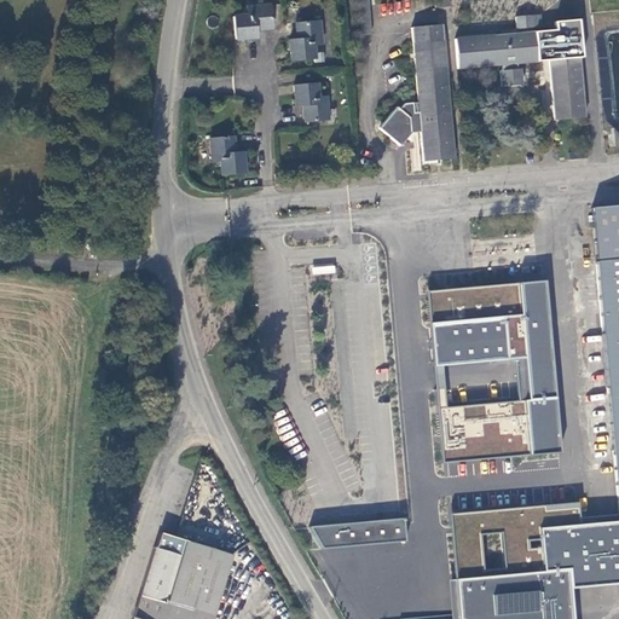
[(350,0),(350,34),(370,34),(370,0),(350,0)]
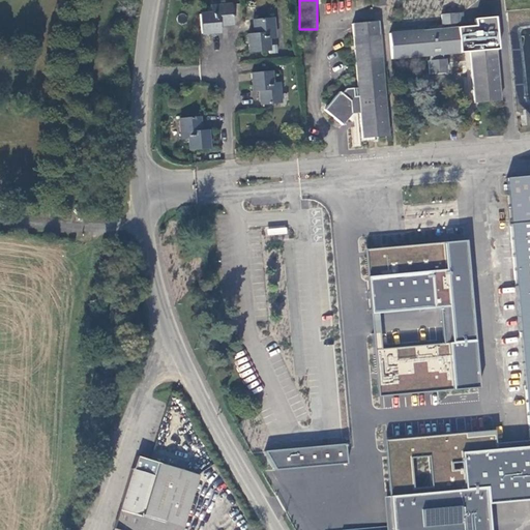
[(497,0),(482,1),(484,13),(502,11),(500,0),(497,0)]
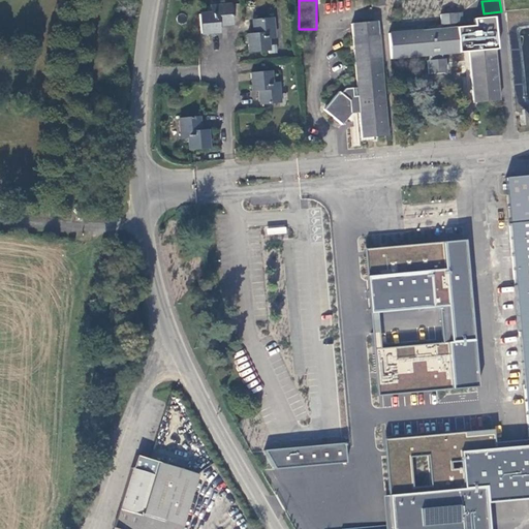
[(232,26),(230,3),(210,4),(210,11),(198,12),(199,33),(220,32),(219,27),(232,26)]
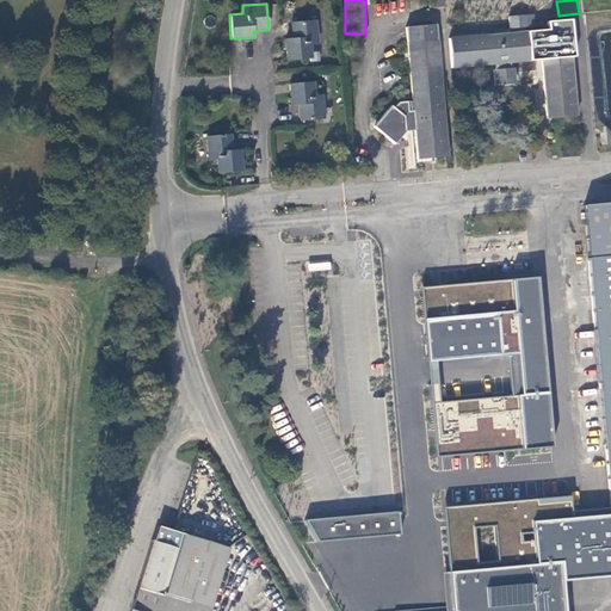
[(526,14),(508,16),(510,29),(528,26),(526,14)]
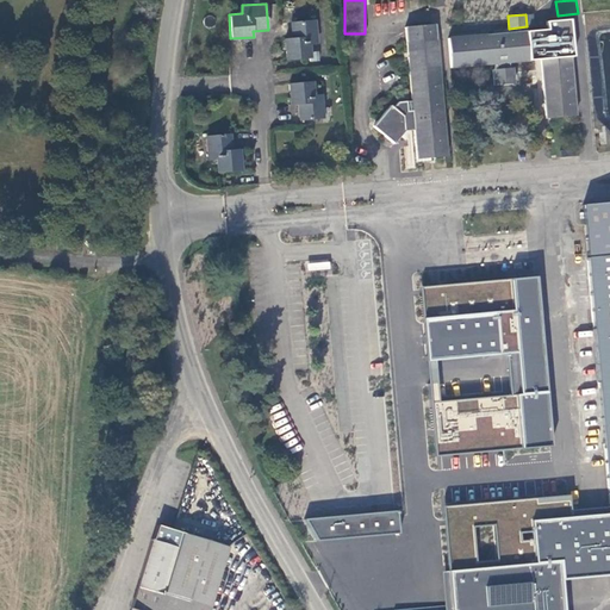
[(318,44),(316,19),(290,22),(291,38),(284,38),(285,61),(309,58),(309,62),(318,61),(318,51),(310,53),(310,44),(318,44)]
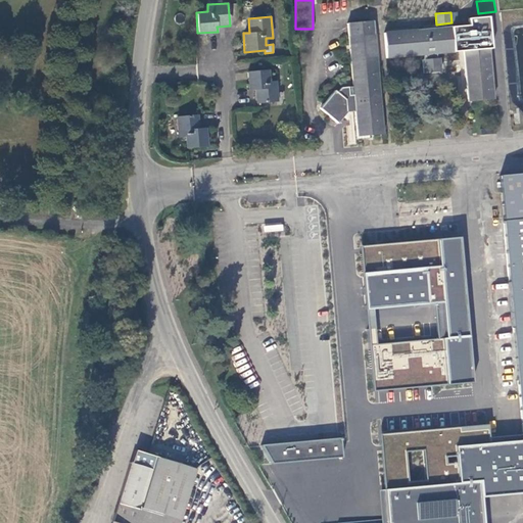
[(384,134),(373,20),(347,22),(352,87),(341,87),(337,92),(334,90),(320,109),(338,125),(346,112),(353,112),(357,139),(369,138),(369,135),(384,134)]
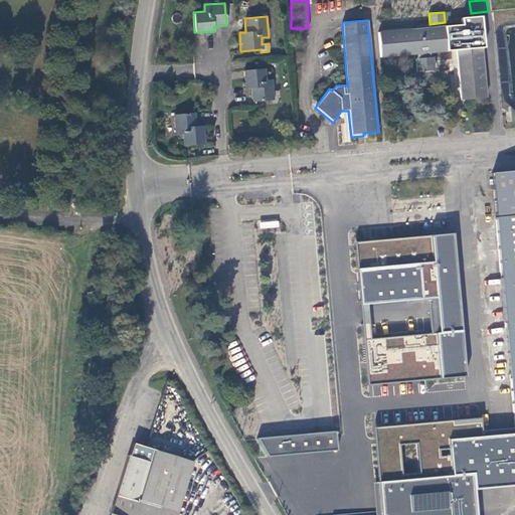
[(378,31),(380,57),(418,54),(430,53),(447,51),(445,25),(378,31)]
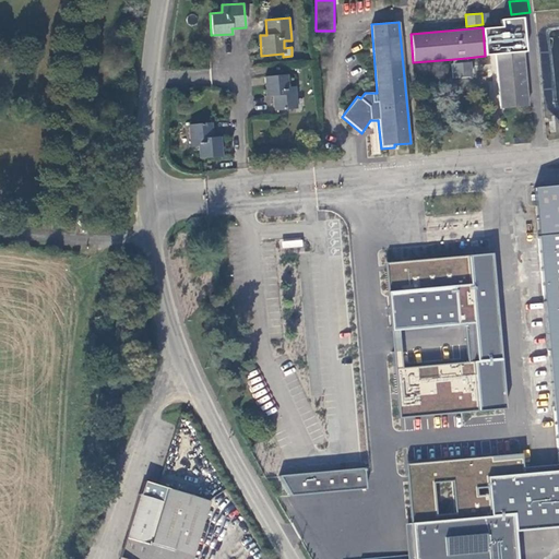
[(528,106),(523,51),(522,51),(521,45),(508,46),(508,54),(496,55),(500,108),(528,106)]
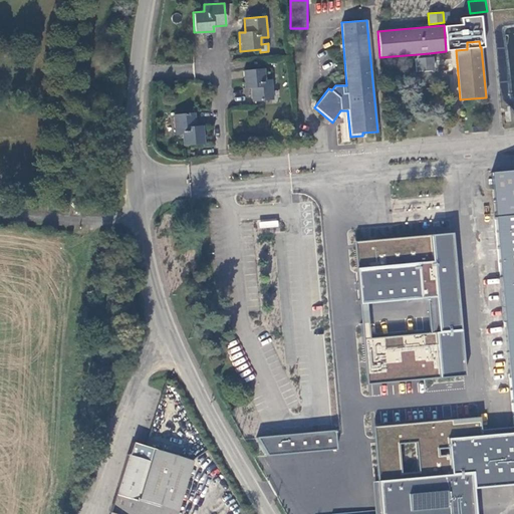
[(429,53),(418,54),(418,58),(415,58),(416,71),(434,70),(433,56),(429,57),(429,53)]
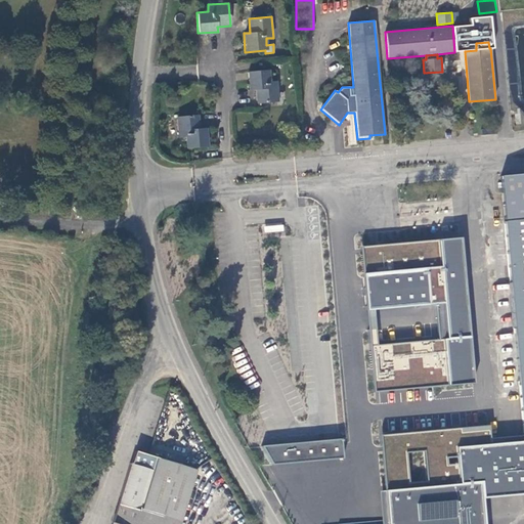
[(270,82),(269,70),(247,72),(248,90),(256,89),(257,103),(278,102),(276,81),(270,82)]
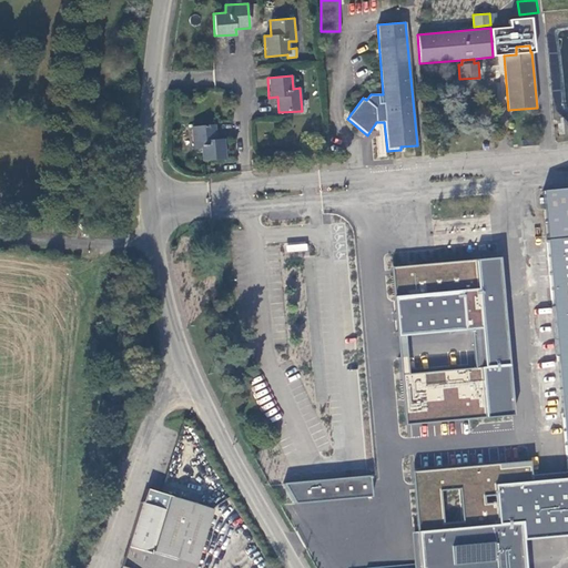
[(216,140),(215,124),(191,127),(193,149),(201,148),(201,161),(225,159),(223,139),(216,140)]
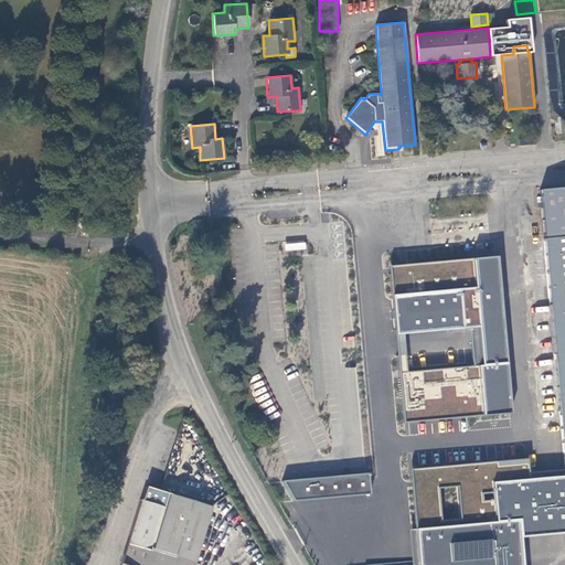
[(535,138),(519,139),(519,147),(535,146),(535,138)]
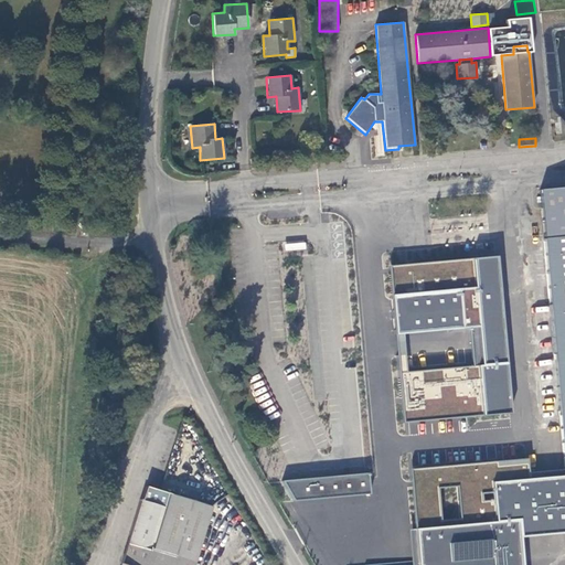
[(564,236),(564,187),(540,190),(544,238),(564,236)]
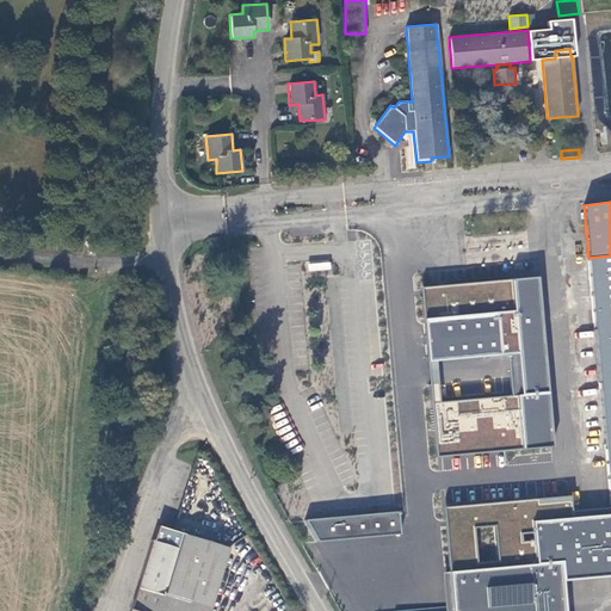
[(610,255),(588,258),(610,507),(610,255)]
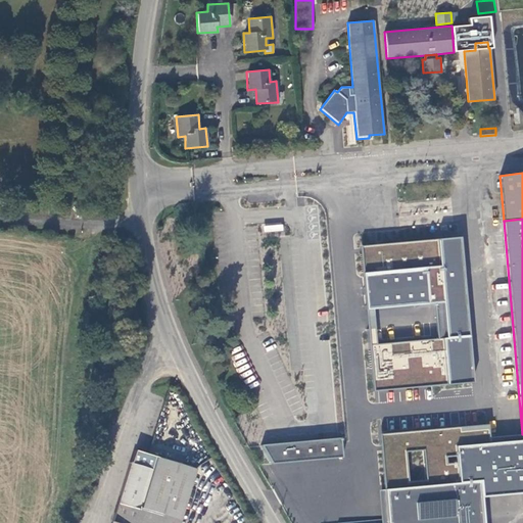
[(365,247),(370,308),(436,302),(439,337),(372,343),(376,389),(475,381),(462,238),(365,247)]
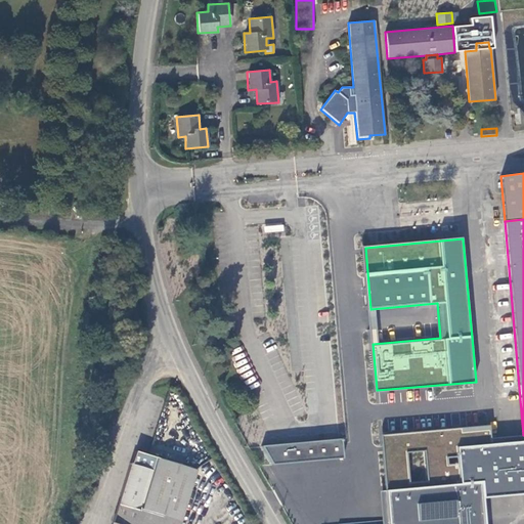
[(523,495),(523,441),(493,444),(491,424),(381,434),(388,523),(487,523),(486,499),(523,495)]
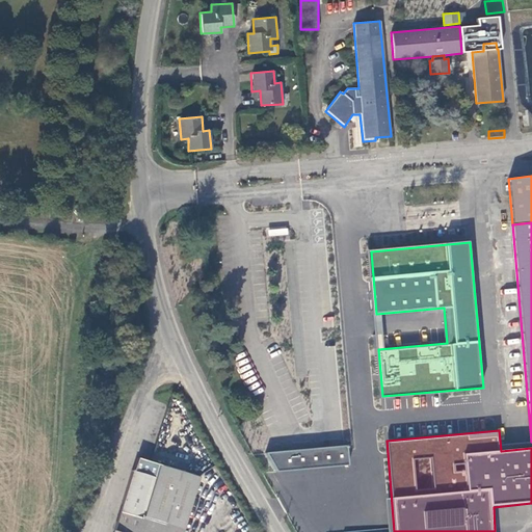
[(350,464),(348,446),(267,452),(280,471),(350,464)]
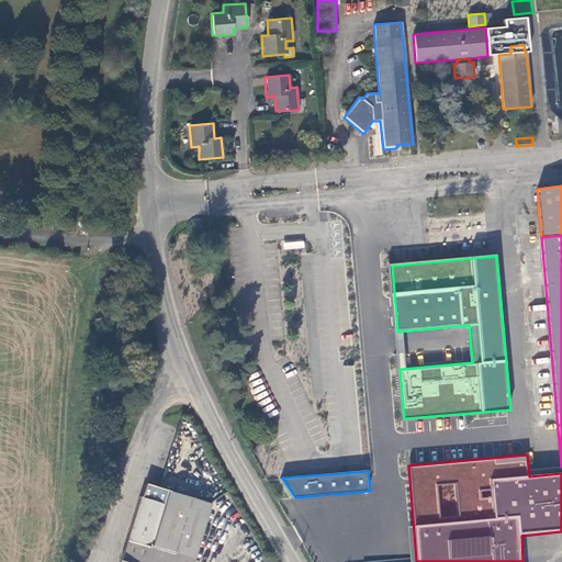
[(157,490),(144,485),(136,512),(126,542),(149,549),(150,550),(150,548),(193,561),(211,506),(157,490)]
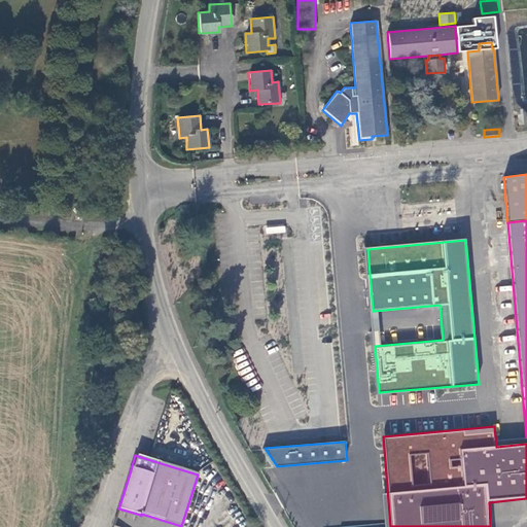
[(113,526),(115,526),(136,526),(140,515),(118,508),(113,526)]
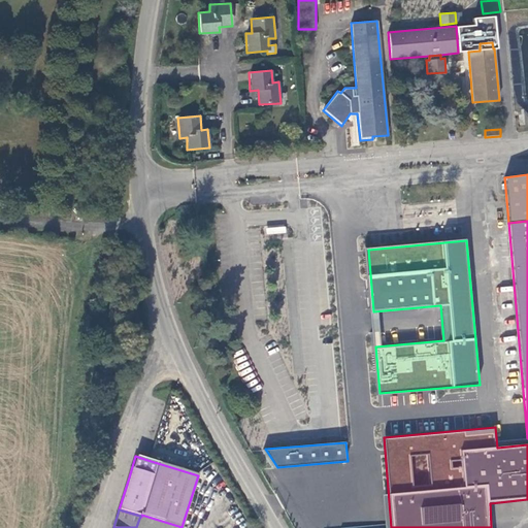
[(180,527),(182,527),(141,515),(141,517),(140,516),(136,527),(180,527)]
